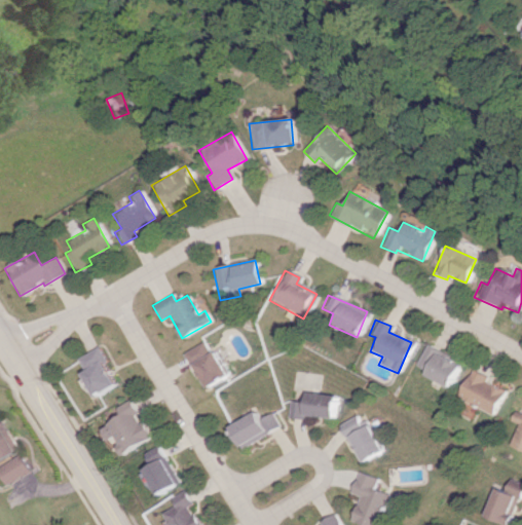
[(185,352),(206,388),(228,376),(214,351),(209,353),(202,342),(185,352)]
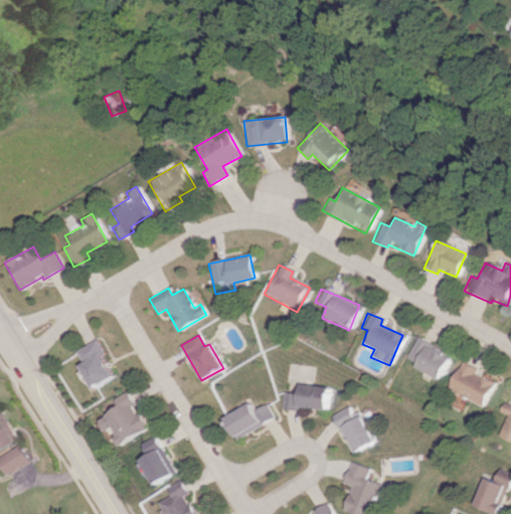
[(437,378),(449,357),(414,338),(402,360),(437,378)]
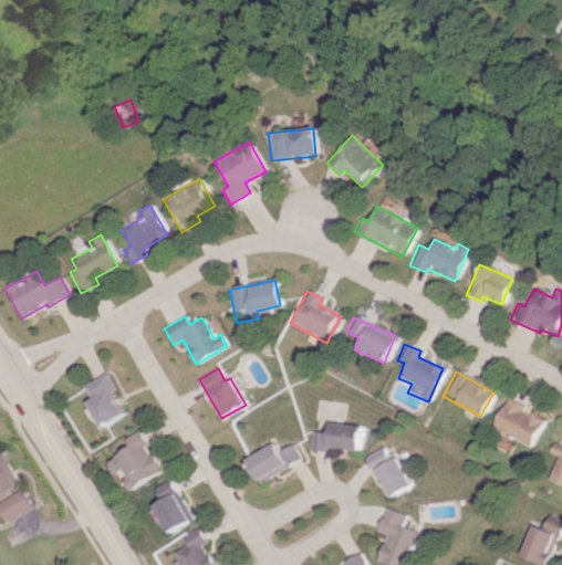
[(108,375),(86,385),(93,400),(92,401),(104,427),(128,416),(108,375)]
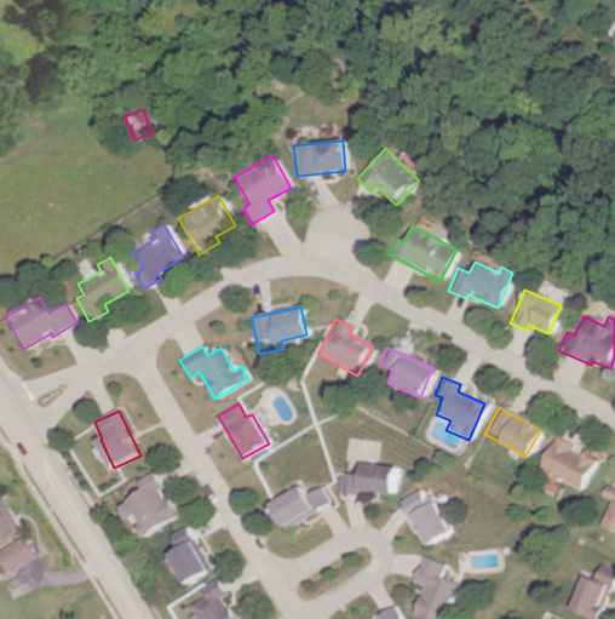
[(579,489),(591,460),(568,451),(570,443),(551,435),(536,471),(579,489)]
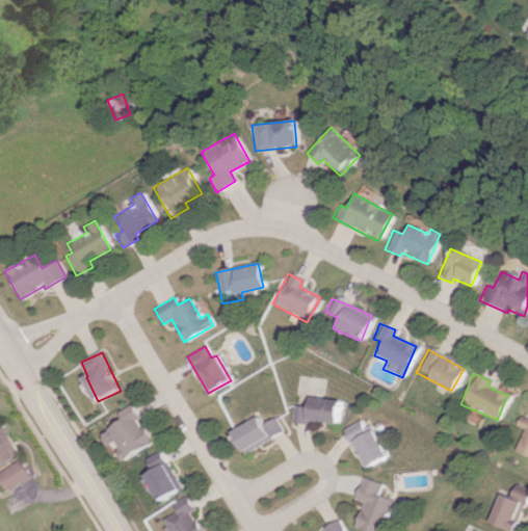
[(335,424),(338,401),(308,397),(307,407),(292,405),(290,423),(306,425),(306,420),(335,424)]
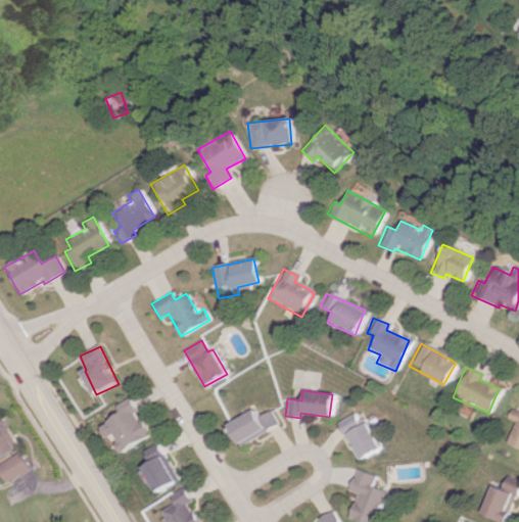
[(153,435),(140,412),(132,397),(119,406),(124,414),(101,426),(108,438),(114,435),(124,452),(153,435)]
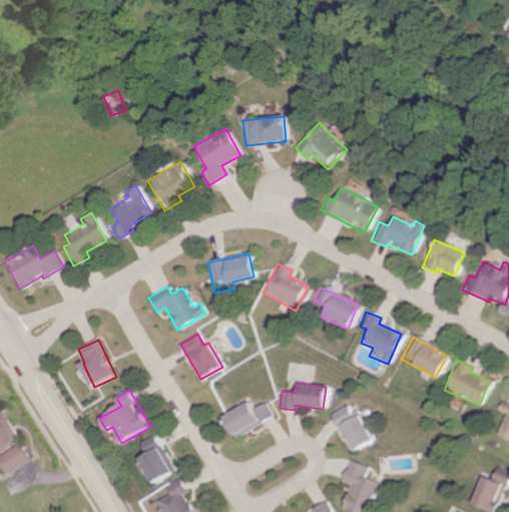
[(508,398),(507,404),(499,401),(496,411),(503,414),(495,435),(508,439),(508,398)]
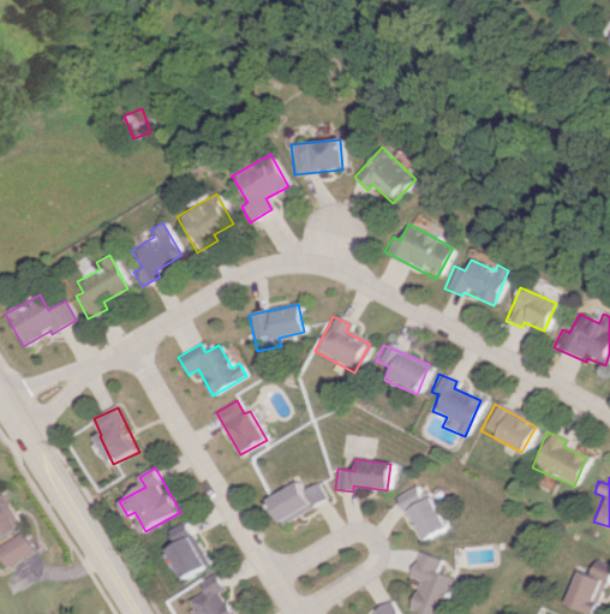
[(316,483),(303,492),(297,482),(267,499),(282,525),(326,499),(316,483)]
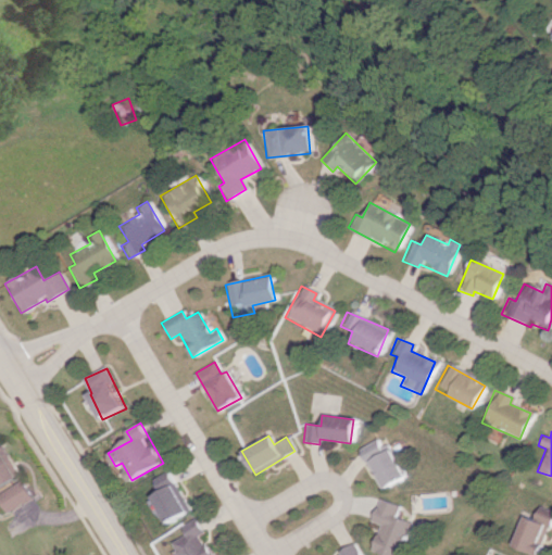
[(380,448),(375,439),(356,450),(380,491),(404,477),(386,444),(380,448)]
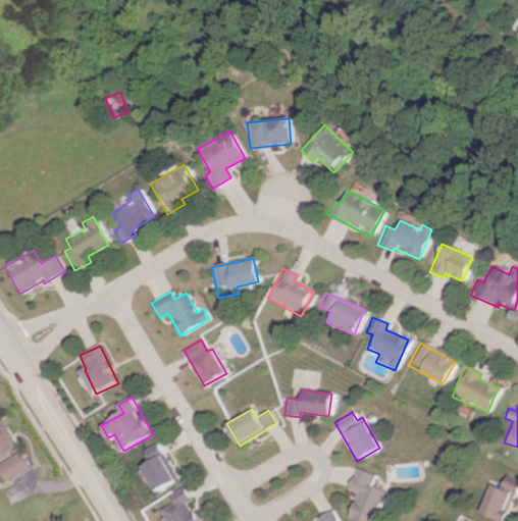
[(17,447),(0,419),(0,457),(17,447)]
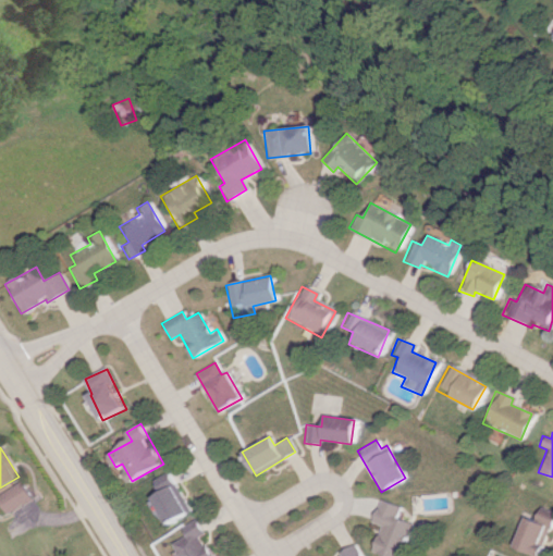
[(157,497),(169,524),(193,515),(174,471),(156,480),(162,494),(157,497)]
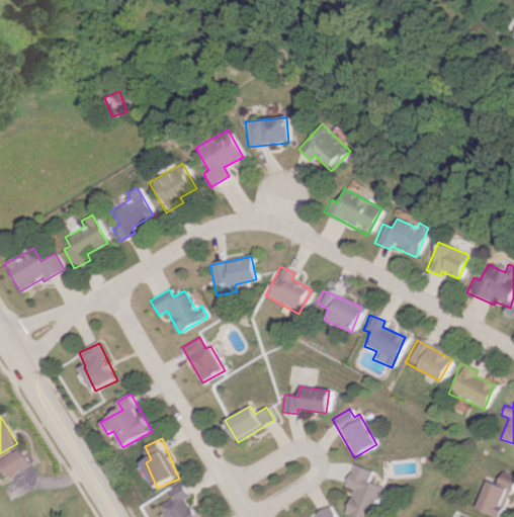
[(0,467),(7,479),(29,463),(20,448),(0,460),(0,467)]
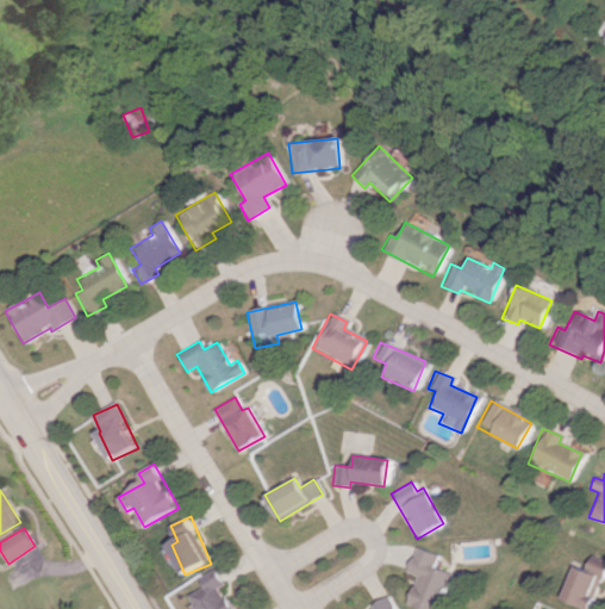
[(417,576),(407,606),(418,608),(440,608),(451,573),(432,567),(437,555),(415,548),(406,572),(417,576)]
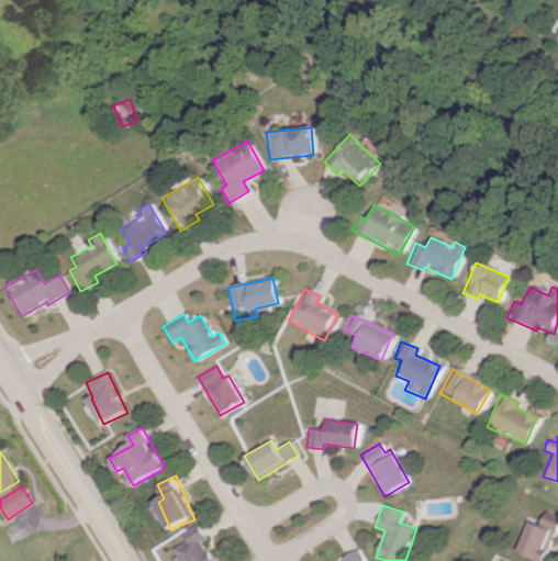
[(529,522),(519,552),(542,560),(545,560),(549,550),(547,550),(557,520),(557,517),(544,512),(539,526),(529,522)]
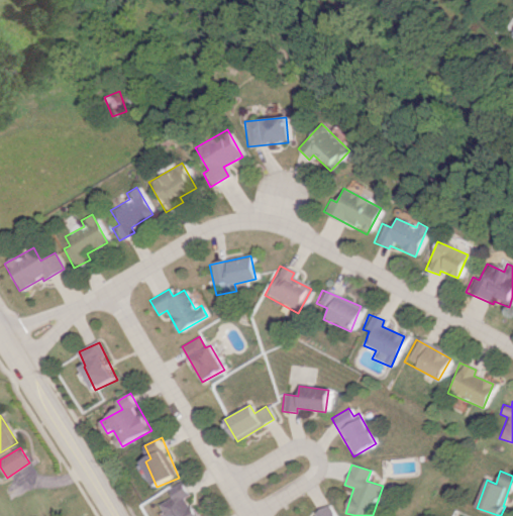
[(164,504),(170,515),(198,515),(189,498),(193,496),(186,482),(172,490),(176,497),(164,504)]
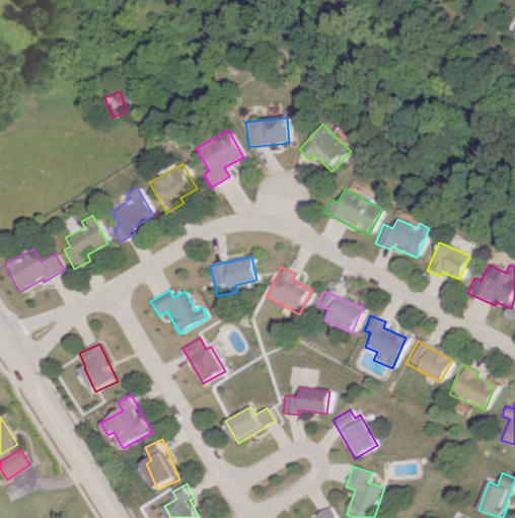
[(336,517),(330,507),(315,515),(316,517),(336,517)]
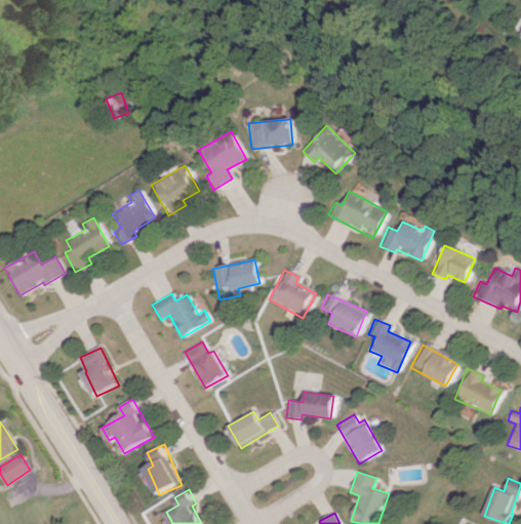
All buildings are outlined.
